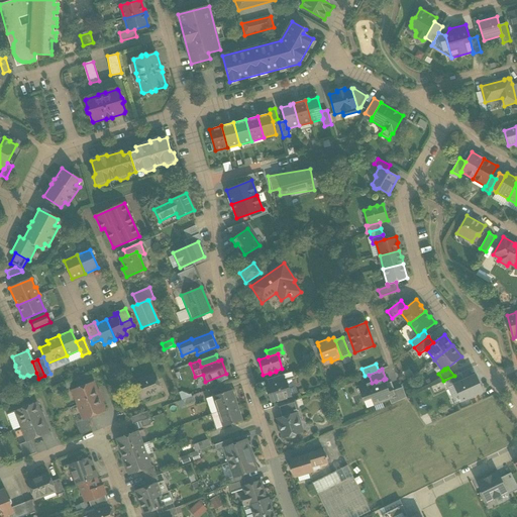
[(292,373),(284,375),(286,381),(294,379),(292,373)]
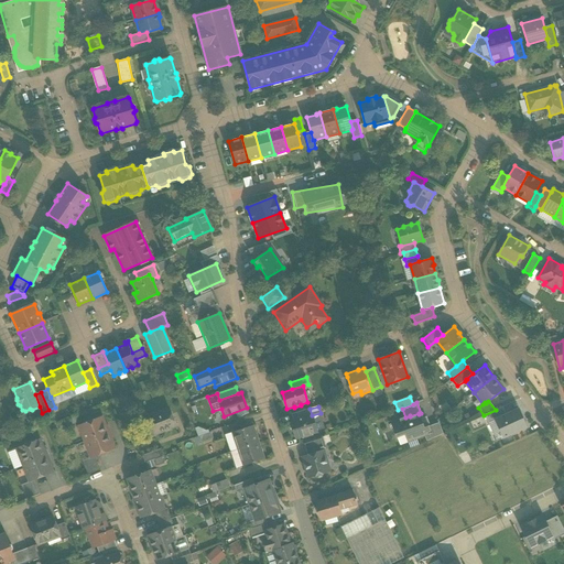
[(170,409),(149,416),(152,424),(155,425),(158,433),(164,431),(166,432),(171,431),(172,427),(176,426),(170,409)]
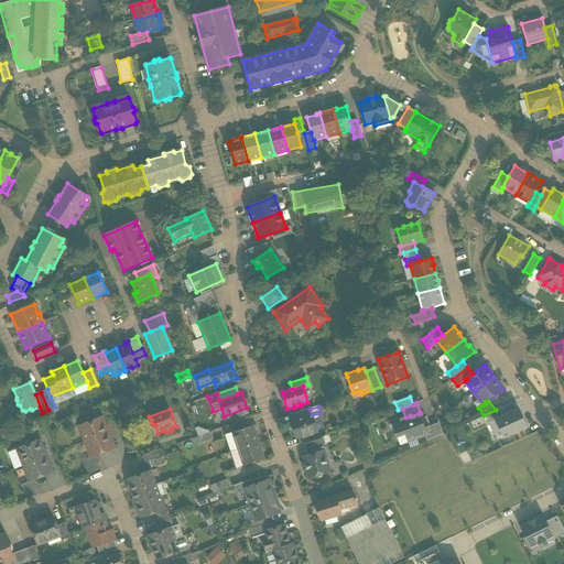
[(310,409),(291,414),(293,421),(312,415),(310,409)]
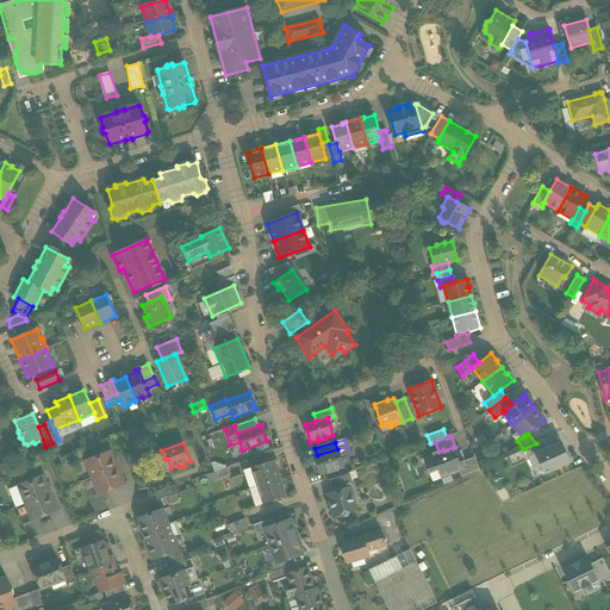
[(537,453),(546,473),(570,462),(560,442),(537,453)]
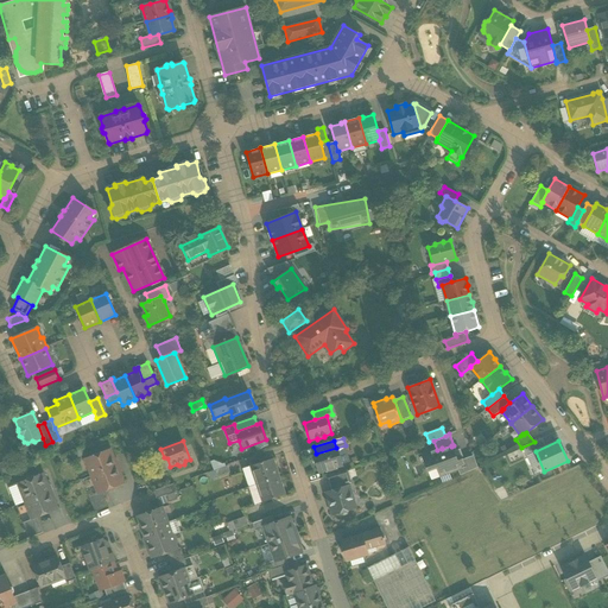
[(451,445),(442,449),(442,448),(437,450),(431,451),(431,454),(423,456),(428,472),(437,468),(439,475),(457,469),(464,467),(462,458),(461,457),(460,457),(457,450),(454,451),(451,447),(451,445)]
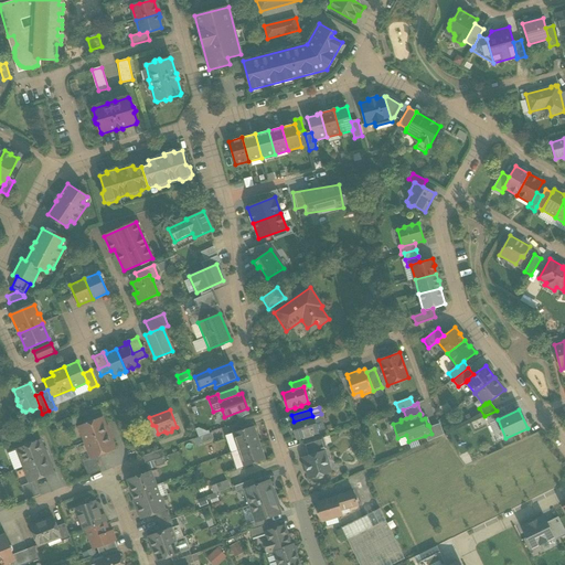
[(294,422),(291,423),(297,439),(304,437),(304,438),(311,435),(311,434),(318,433),(312,416),(294,422)]
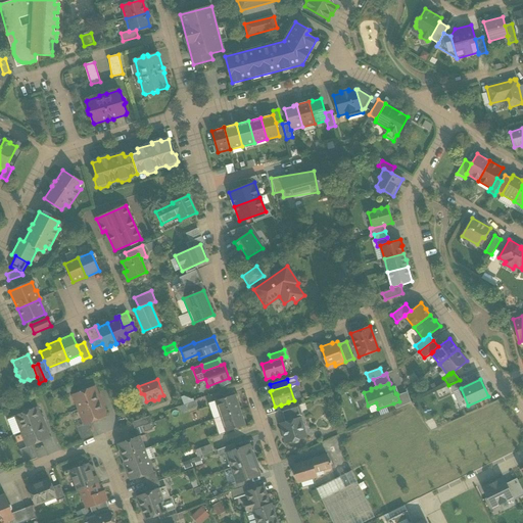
[(94,387),(74,395),(79,410),(101,400),(100,398),(99,397),(94,387)]
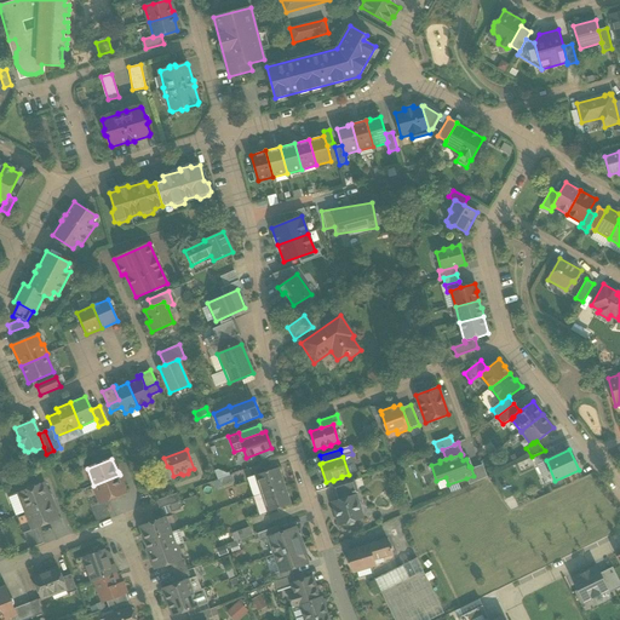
[(466,478),(469,486),(487,477),(482,463),(471,468),(474,476),(466,478)]
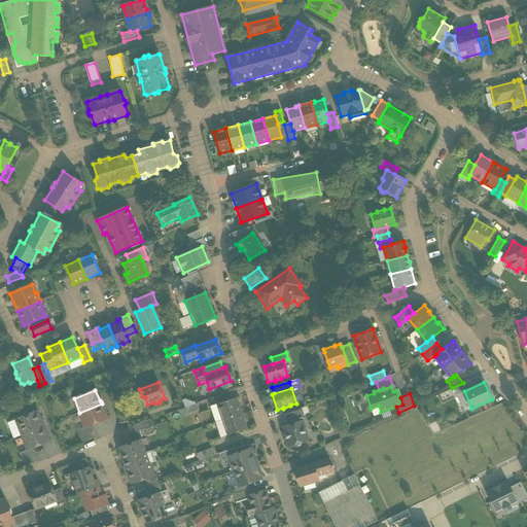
[(236,398),(210,408),(215,422),(222,420),(241,414),(236,398)]
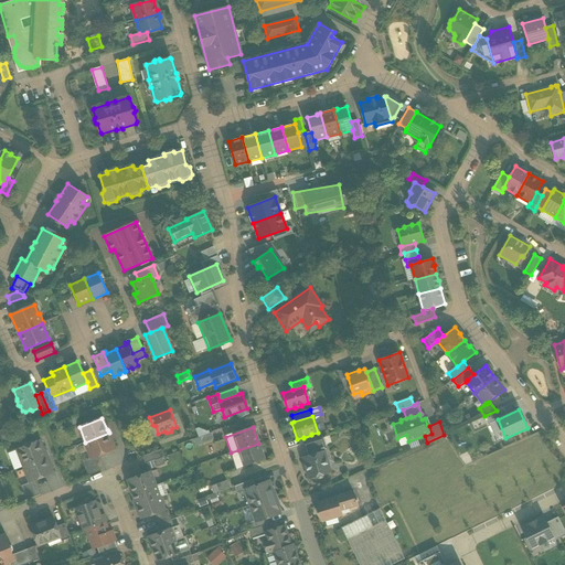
[(109,433),(85,443),(92,458),(96,457),(115,449),(109,438),(110,437),(110,436),(109,433)]
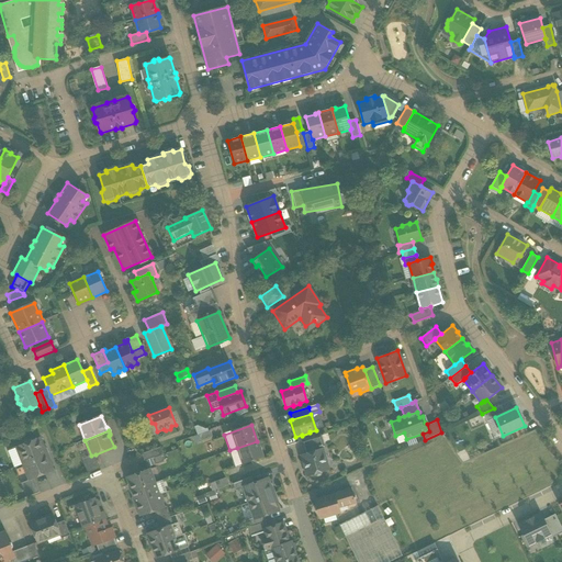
[(210,430),(199,435),(201,440),(212,437),(210,430)]
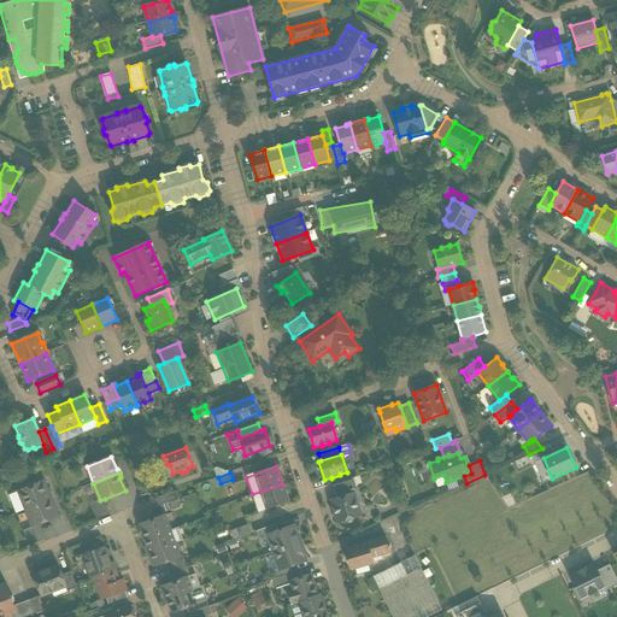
[(444,475),(434,479),(438,486),(446,482),(444,475)]
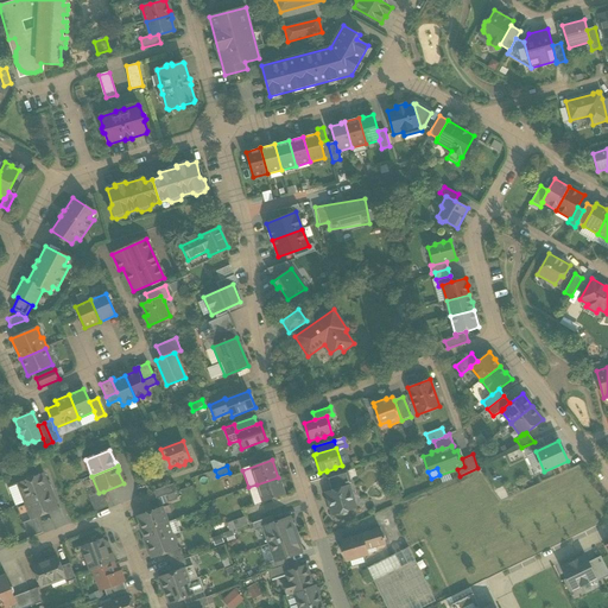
[(347,472),(327,477),(330,491),(348,486),(347,481),(349,480),(347,472)]
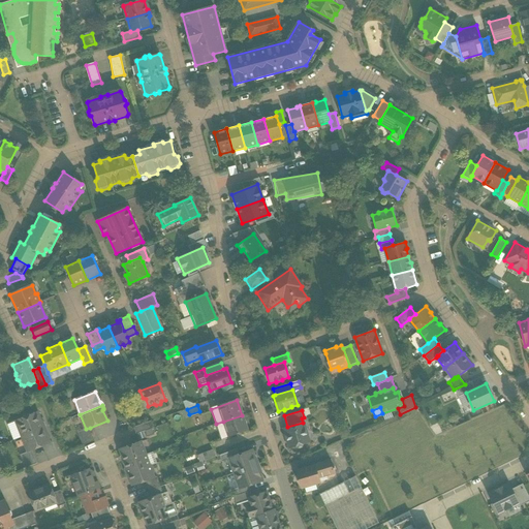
[(37,412),(16,421),(22,437),(44,428),(42,423),(41,423),(37,412)]
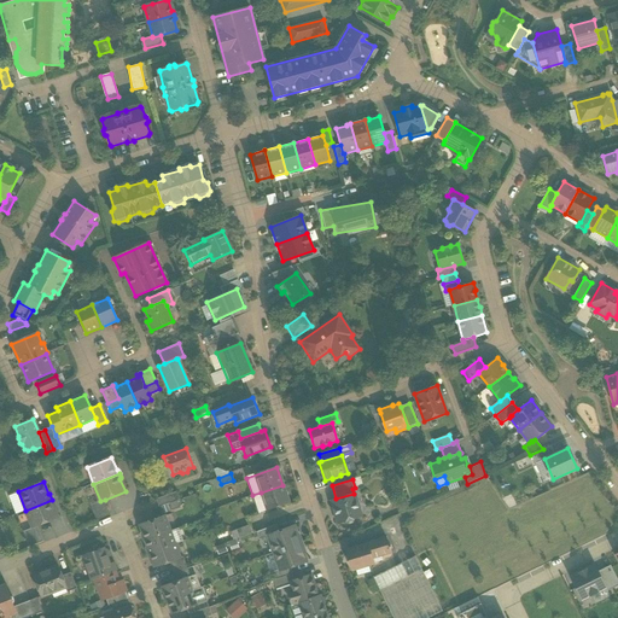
[(283,485),(261,493),(252,495),(258,514),(290,505),(283,485)]
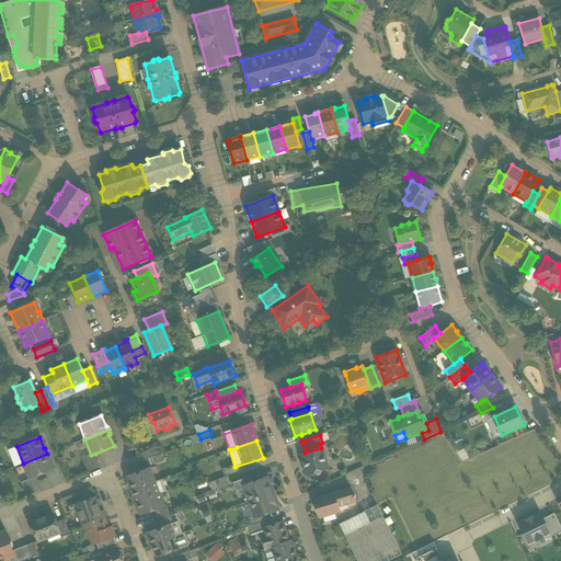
[(160,447),(141,454),(145,460),(163,454),(160,447)]
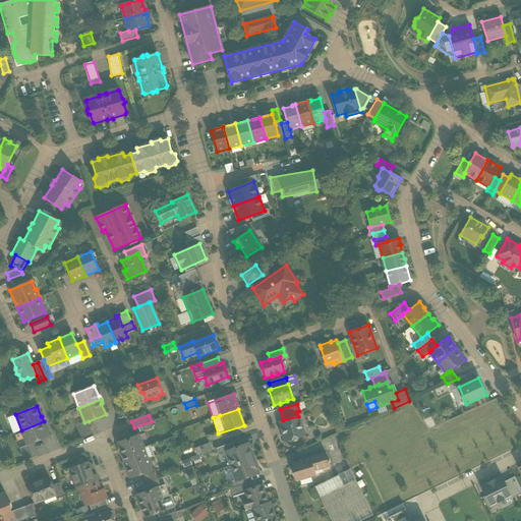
[(283,420),(279,422),(285,442),(292,440),(292,441),(294,442),(297,441),(298,439),(298,438),(301,437),(298,429),(302,428),(298,416),(283,420)]
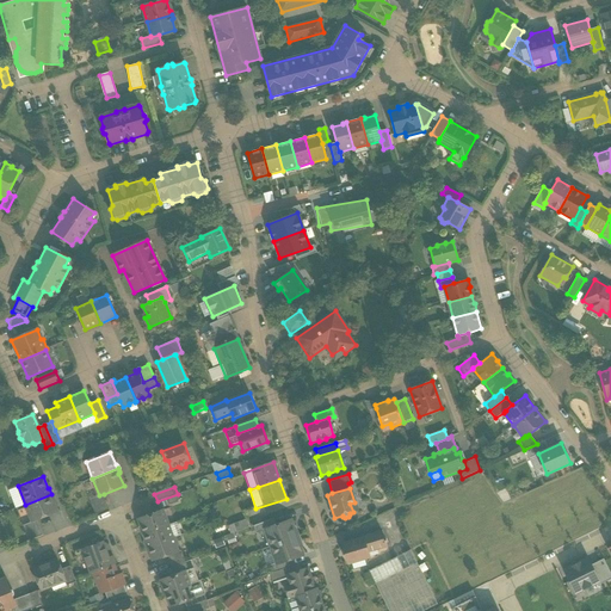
[(51,494),(25,505),(32,523),(36,520),(56,513),(51,501),(53,498),(51,494)]
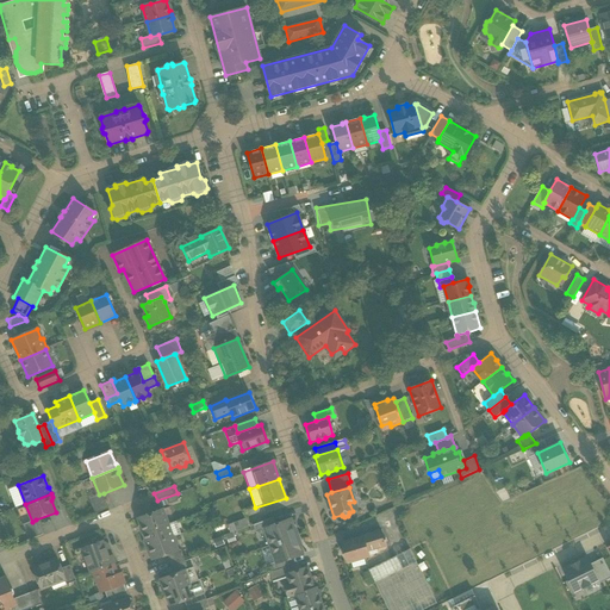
[(99,495),(89,498),(93,506),(106,502),(104,493),(99,495)]
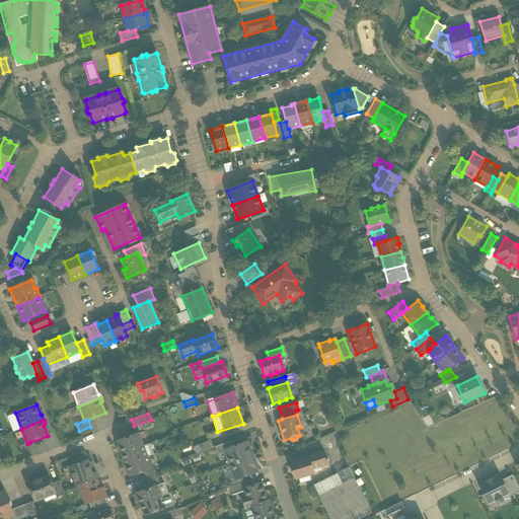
[(90,427),(79,431),(81,437),(92,433),(90,427)]
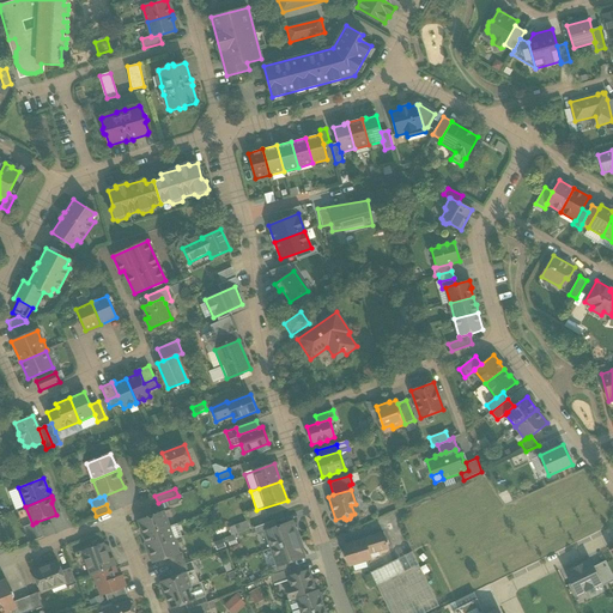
[(149,510),(137,514),(139,521),(151,516),(149,510)]
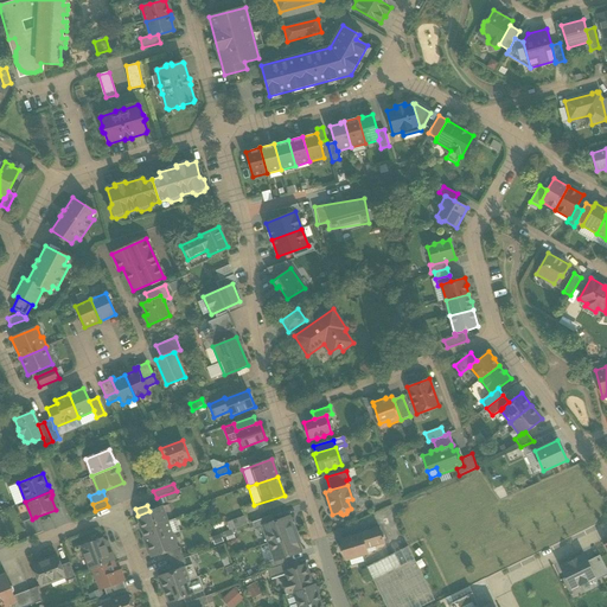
[(138,516),(142,526),(141,528),(142,531),(167,522),(161,508),(149,511),(138,516)]
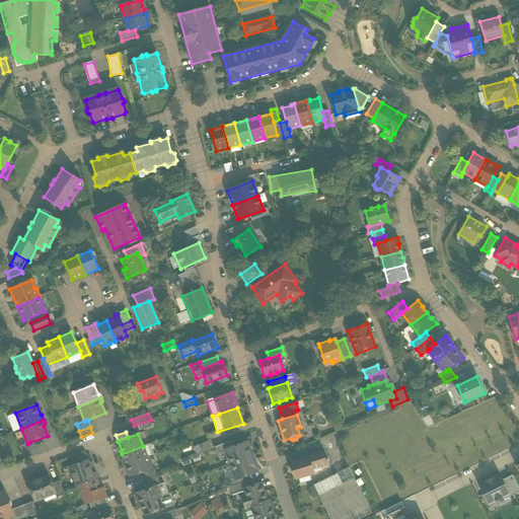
[(210,441),(199,445),(199,446),(201,452),(213,448),(210,441)]
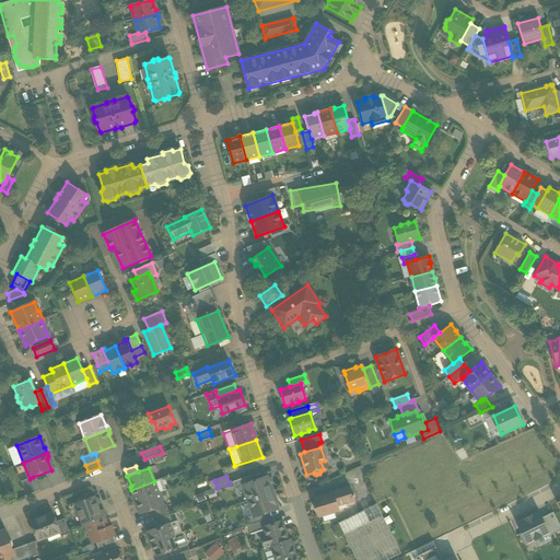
[(251,476),(232,482),(235,489),(243,486),(253,482),(251,476)]
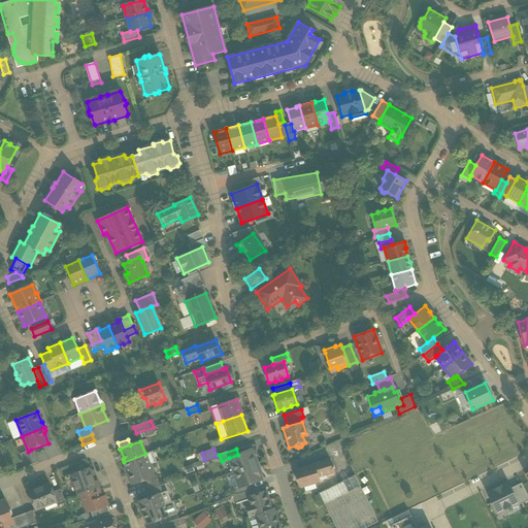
[(28,452),(20,455),(23,461),(34,457),(31,450),(28,452)]
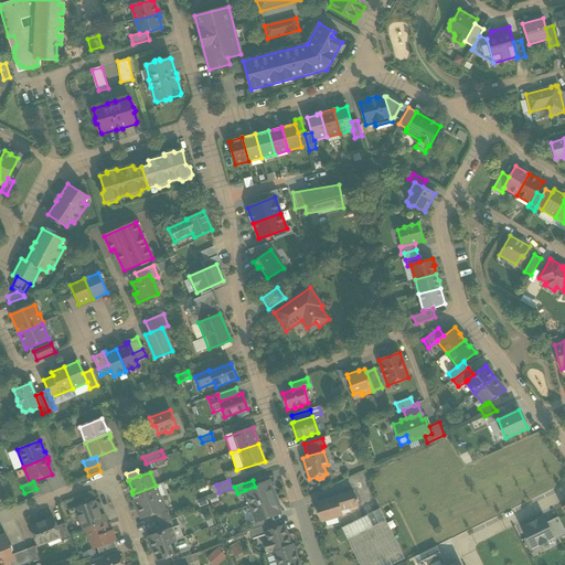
[(255,487),(245,490),(251,505),(276,497),(275,492),(273,493),(268,481),(255,487)]
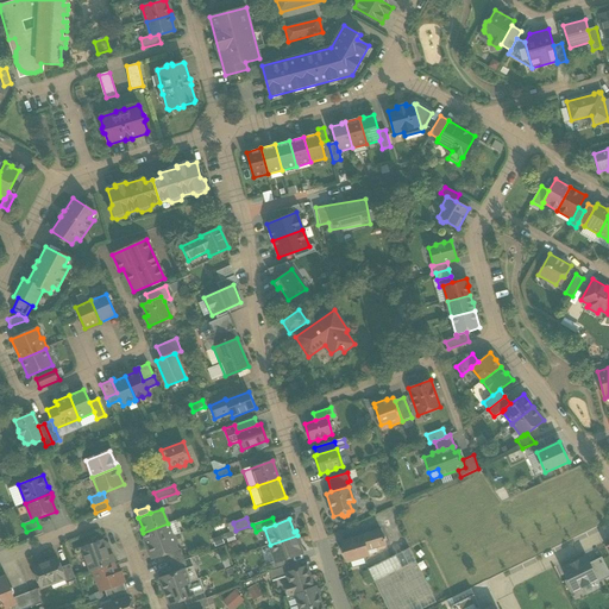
[(168,523),(143,533),(148,546),(173,537),(168,523)]
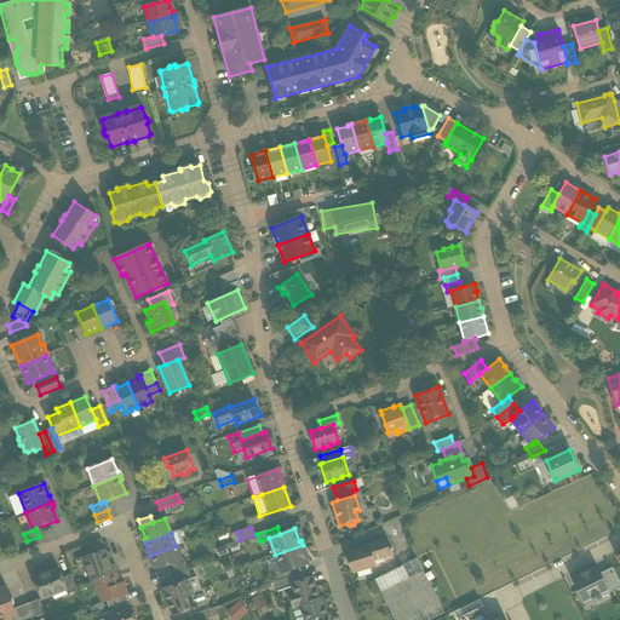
[(40,537),(27,541),(29,549),(42,544),(40,537)]
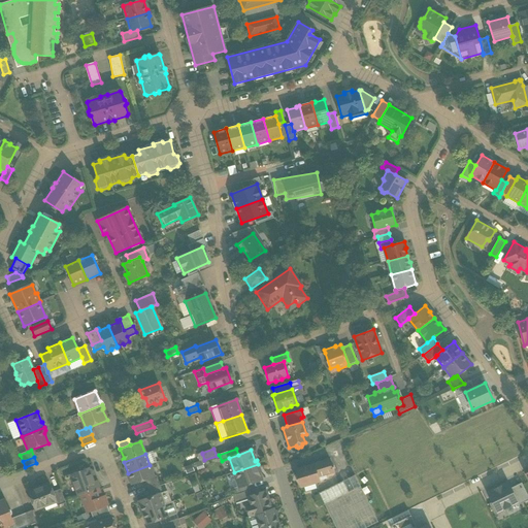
[(315,466),(296,471),(301,487),(303,487),(318,483),(320,482),(319,477),(334,472),(333,469),(334,469),(333,467),(332,467),(330,460),(315,465),(315,466)]
